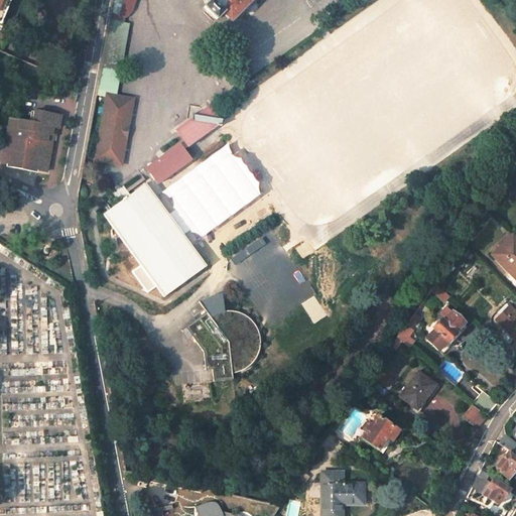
[(0,0),(0,16),(5,5),(9,7),(11,0),(0,0)]
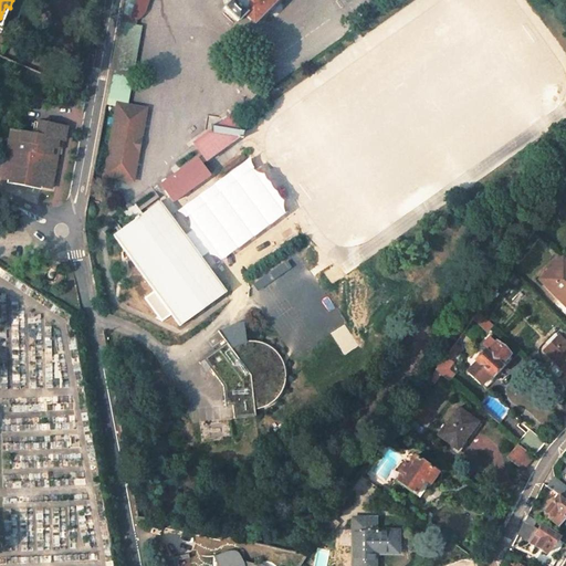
[(129,19),(136,0),(123,0),(121,16),(129,19)]
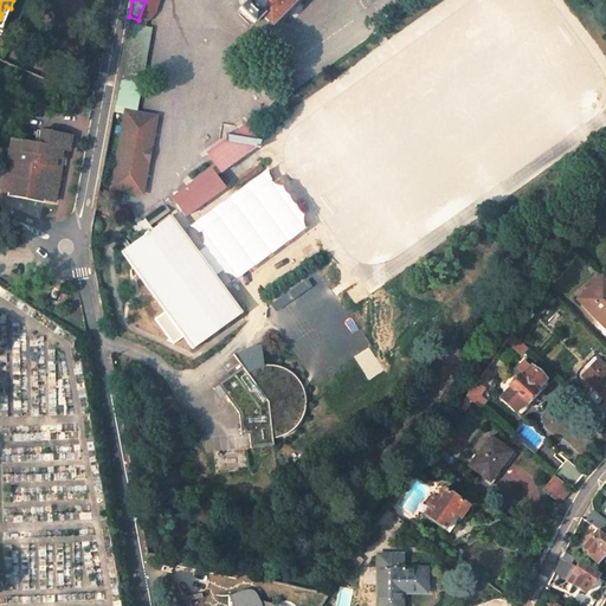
[(146,23),(153,0),(146,0),(139,20),(146,23)]
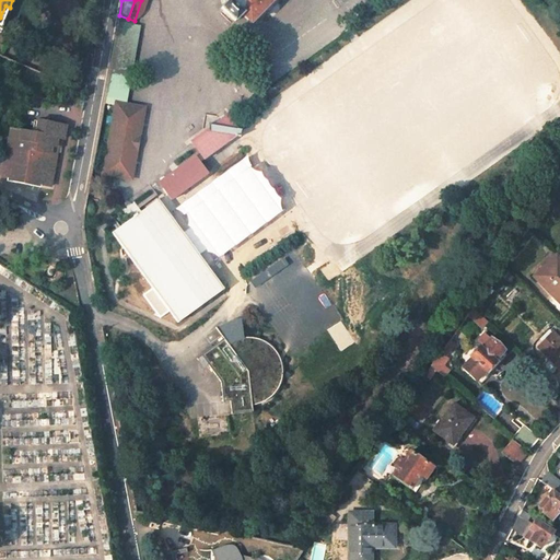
[(249,25),(275,0),(223,0),(226,3),(220,10),(233,24),(241,16),(249,25)]
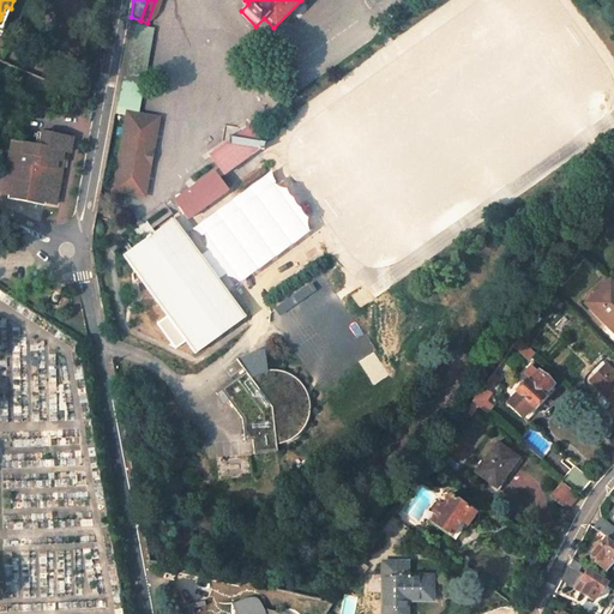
[(0,29),(5,31),(13,10),(11,8),(6,6),(0,19),(0,29)]
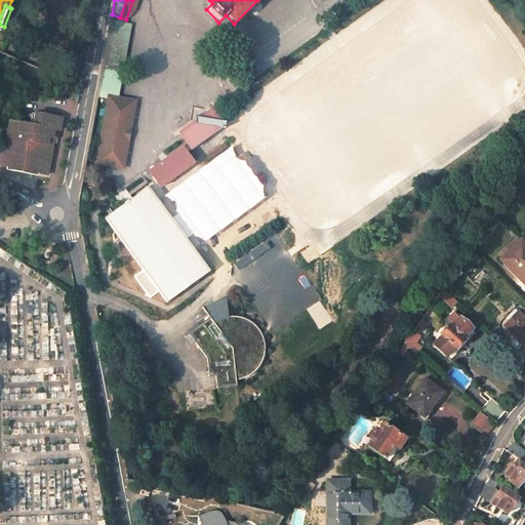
[(110,23),(101,74),(120,78),(129,26),(110,23)]
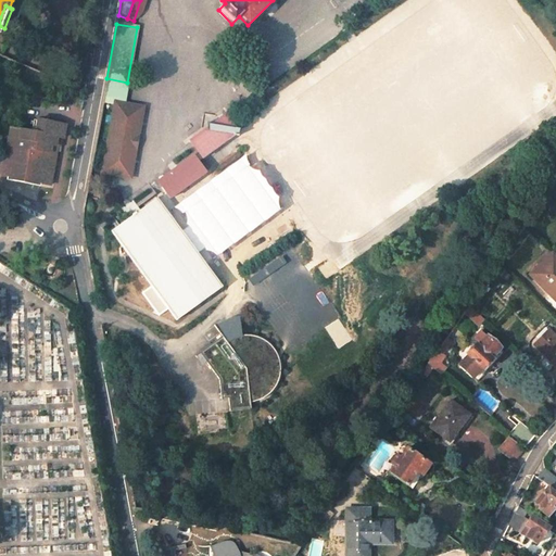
[(142,111),(113,105),(100,177),(128,182),(131,165),(128,160),(134,131),(139,128),(142,111)]
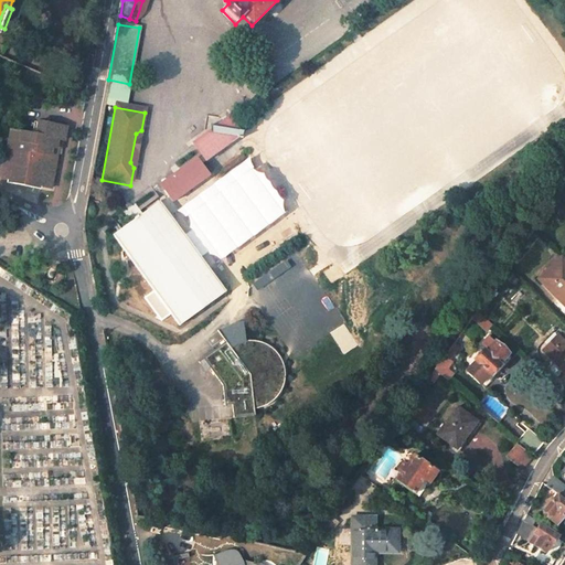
[(208,159),(237,136),(244,137),(246,127),(241,126),(233,115),(221,123),(214,121),(213,128),(195,142),(208,159)]
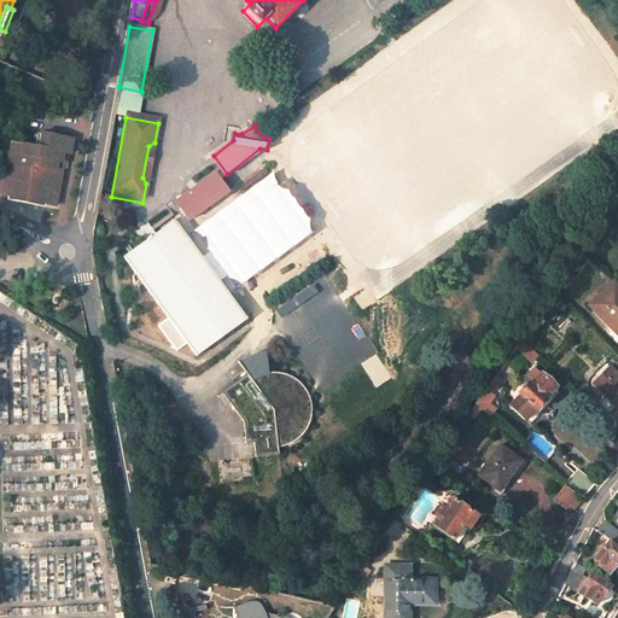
[(17,192),(36,197),(38,197),(39,198),(41,200),(41,203),(53,205),(63,162),(60,161),(63,152),(70,153),(74,138),(44,132),(42,134),(38,133),(35,146),(12,141),(1,188),(4,188),(3,196),(7,197),(10,194),(11,193),(15,192),(17,192)]
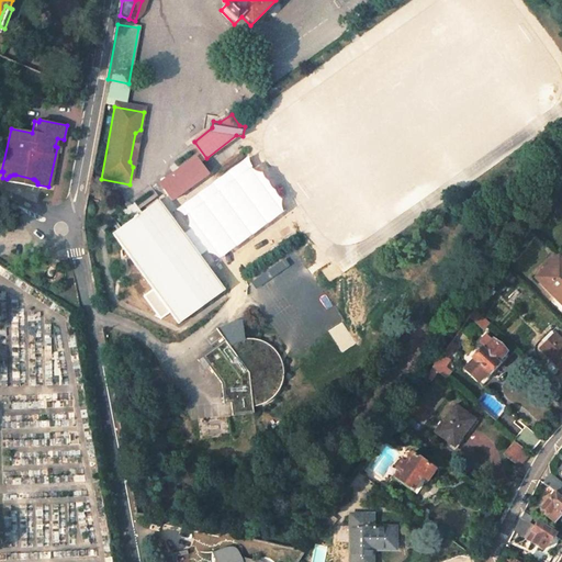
[(133,167),(141,130),(135,133),(130,161),(133,167)]
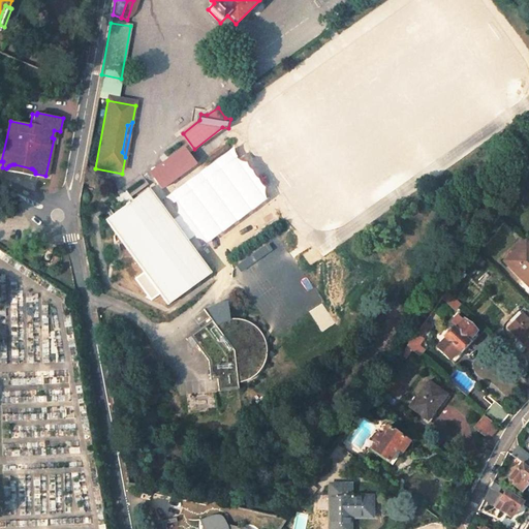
[(163,191),(199,165),(187,149),(151,174),(163,191)]
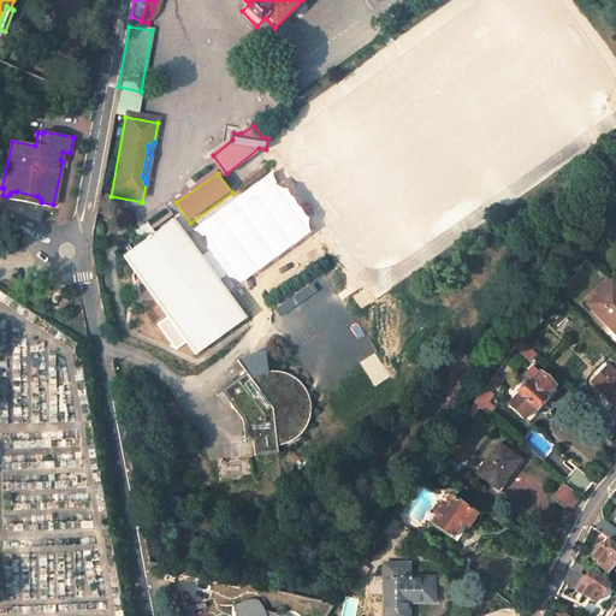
[(246,321),(179,229),(175,221),(123,256),(195,357),(246,321)]
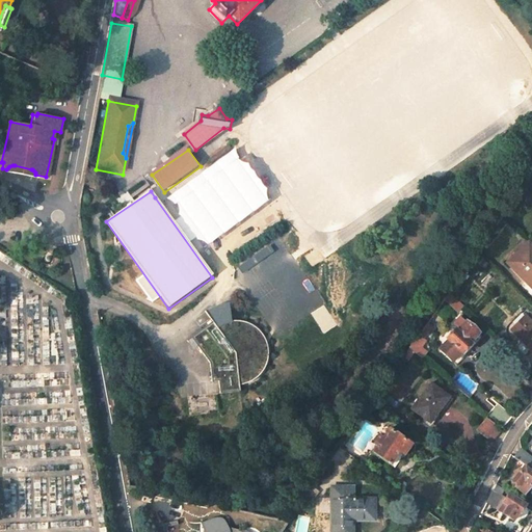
[(531,292),(531,291),(531,247),(529,244),(506,265),(531,292)]
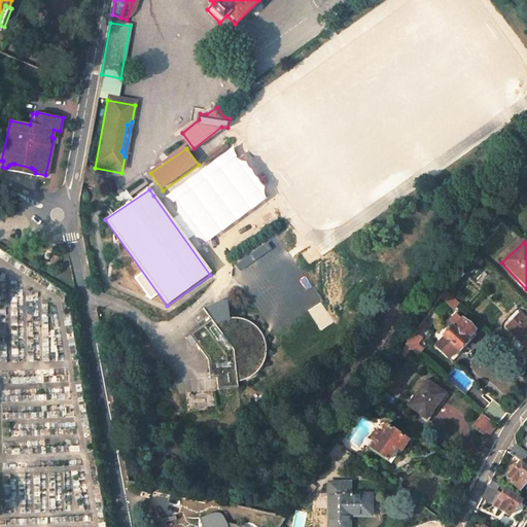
[(445,293),(440,301),(452,312),(458,306),(445,293)]
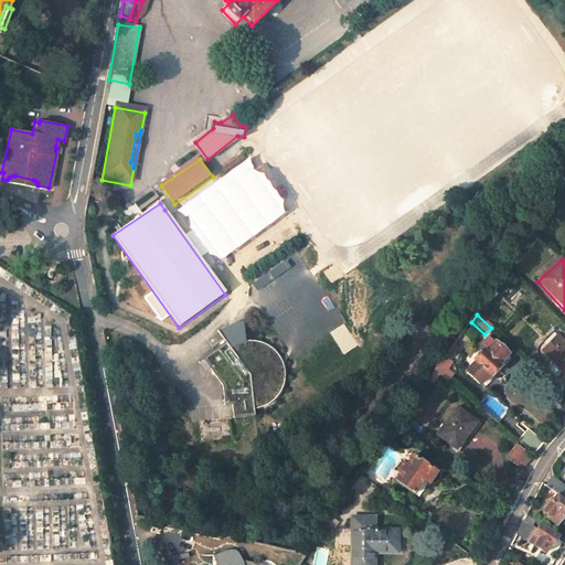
[(225,347),(244,342),(240,321),(221,327),(225,347)]
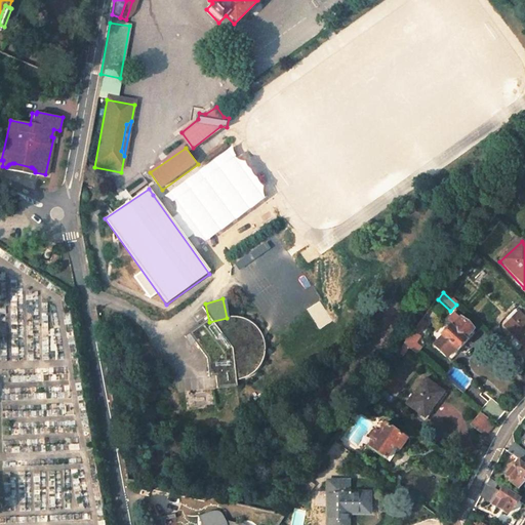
[(434,348),(446,359),(455,349),(456,350),(465,340),(462,339),(472,329),(459,319),(458,320),(453,315),(447,322),(451,325),(440,336),(442,338),(434,348)]
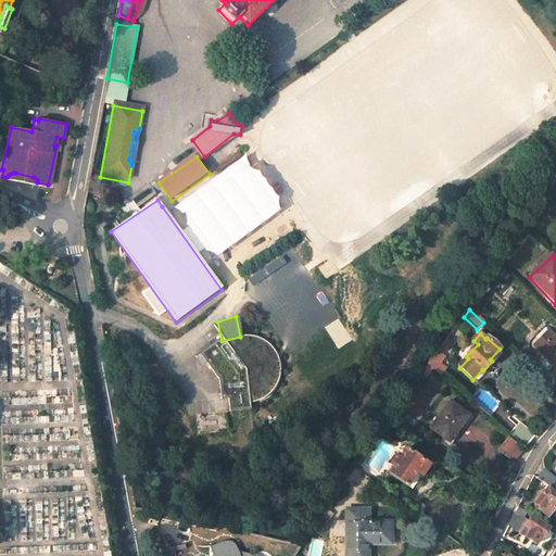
[(449,339),(430,365),(443,376),(447,369),(442,364),(447,357),(445,355),(454,342),(449,339)]
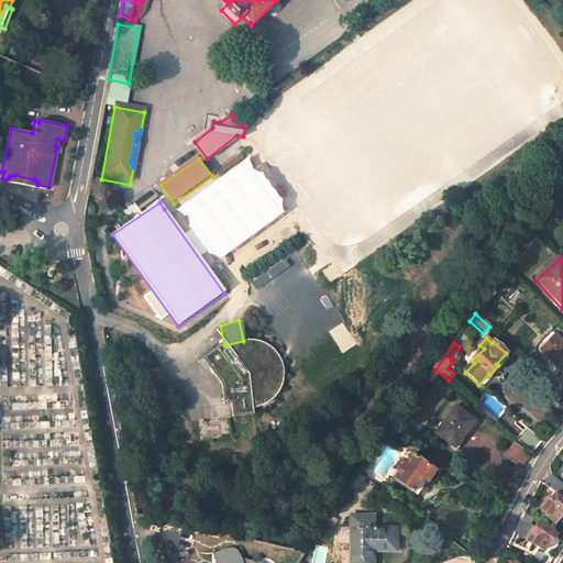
[(562,373),(562,343),(548,359),(562,373)]
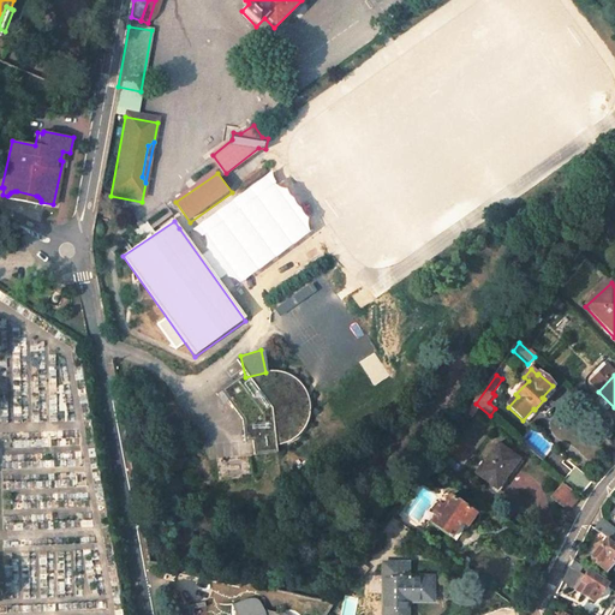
[(497,490),(521,461),(500,445),(477,473),(497,490)]
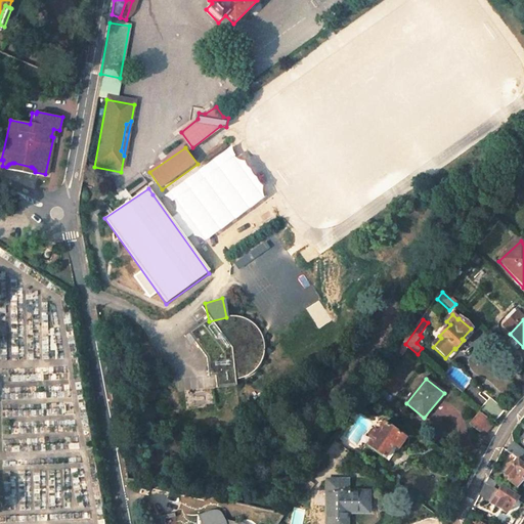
[(380,406),(389,394),(377,385),(368,398),(380,406)]
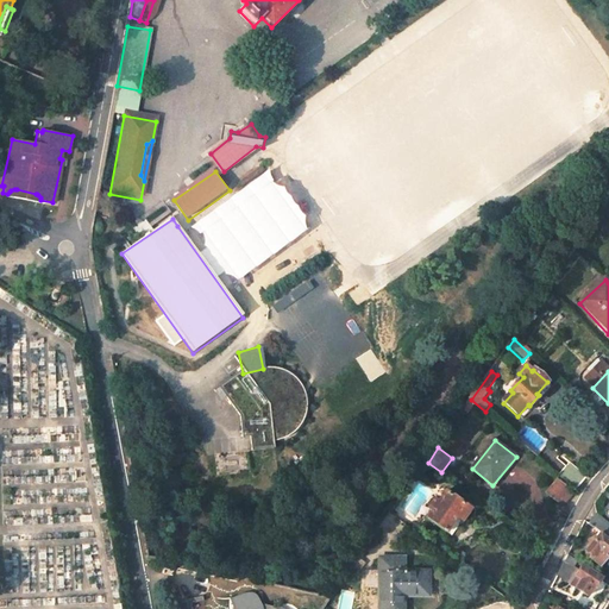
[(560,475),(576,488),(586,477),(570,463),(560,475)]
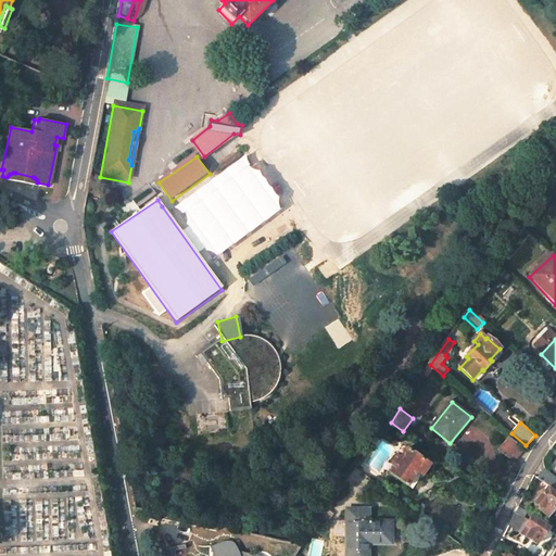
[(388,427),(382,434),(387,438),(392,430),(388,427)]
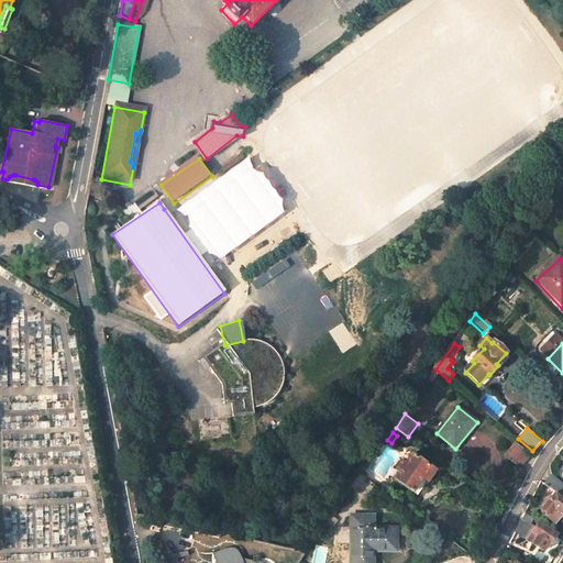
[(531,455),(518,443),(507,455),(521,467),(531,455)]
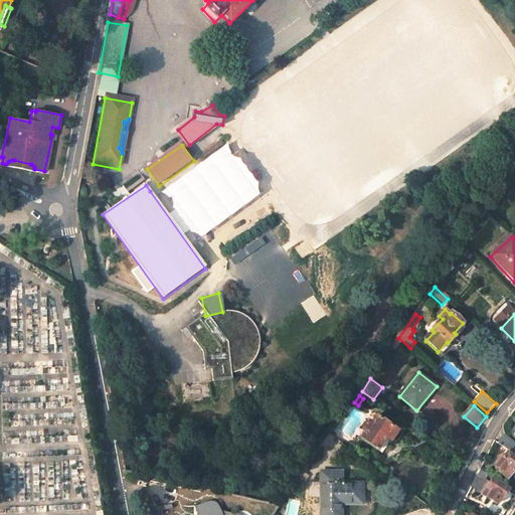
[(369,424),(364,431),(368,434),(363,441),(379,453),(388,441),(392,444),(400,433),(379,417),(372,427),(369,424)]
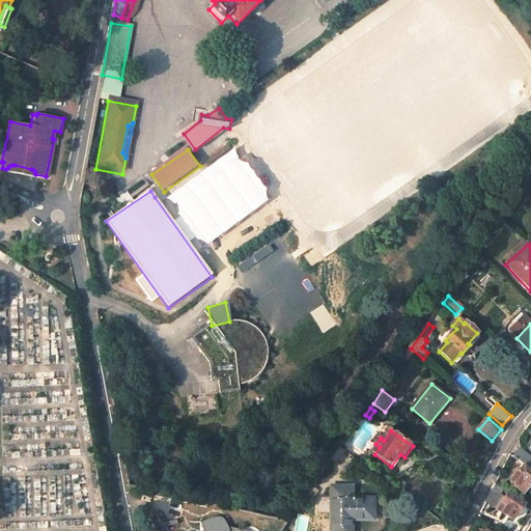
[(528,468),(530,463),(530,455),(522,448),(514,456),(525,465),(528,468)]
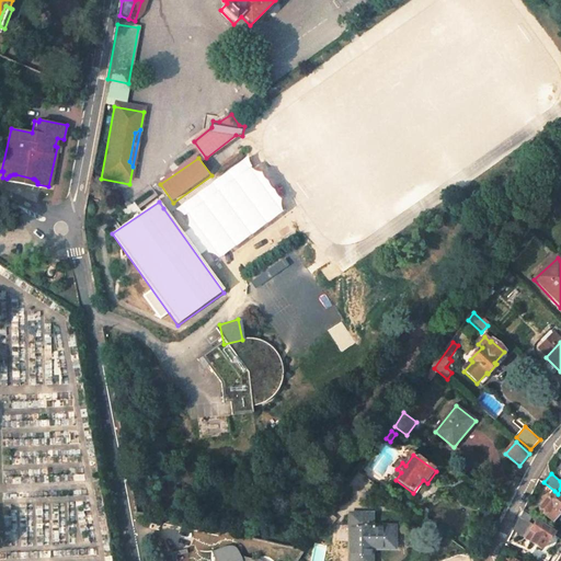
[(552,521),(560,511),(560,496),(558,494),(554,491),(539,510),(552,521)]
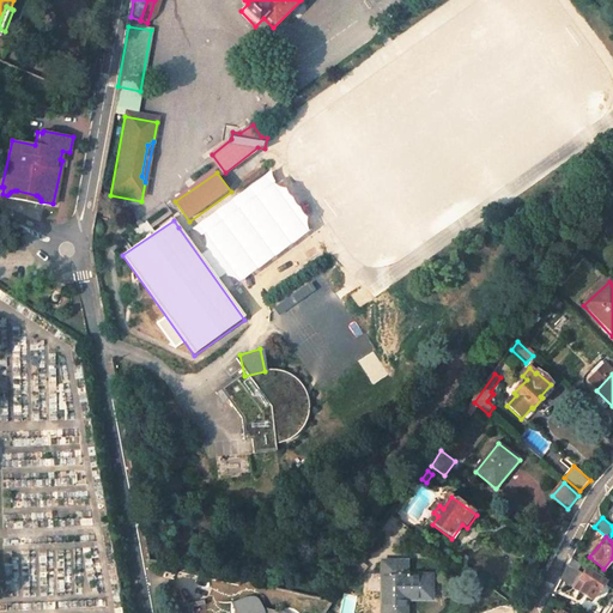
[(523,568),(540,580),(550,562),(533,547),(523,568)]
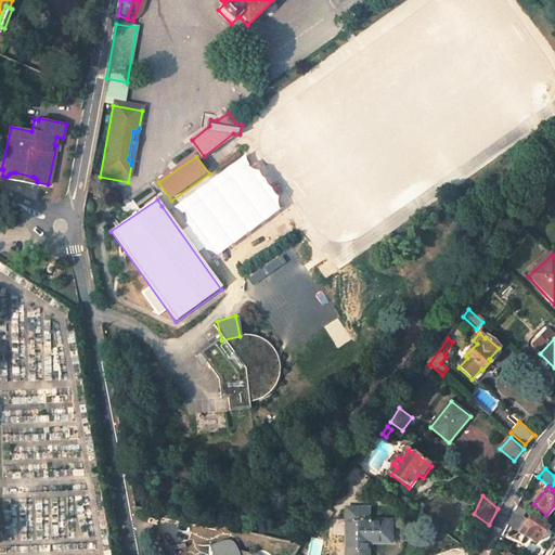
[(371,510),(348,510),(346,554),(370,554),(371,543),(371,537),(394,537),(394,521),(371,521),(371,510)]
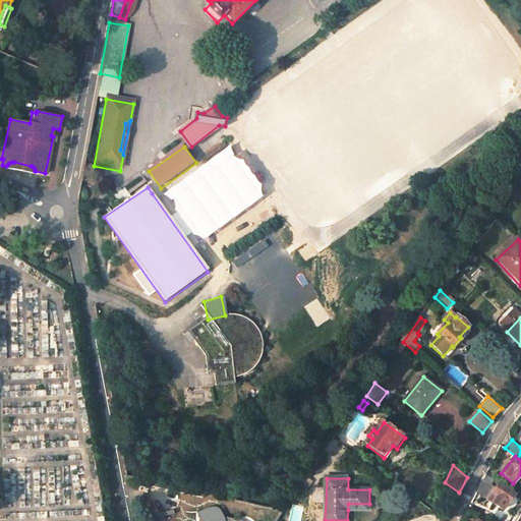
[(308,479),(304,484),(309,488),(313,482),(308,479)]
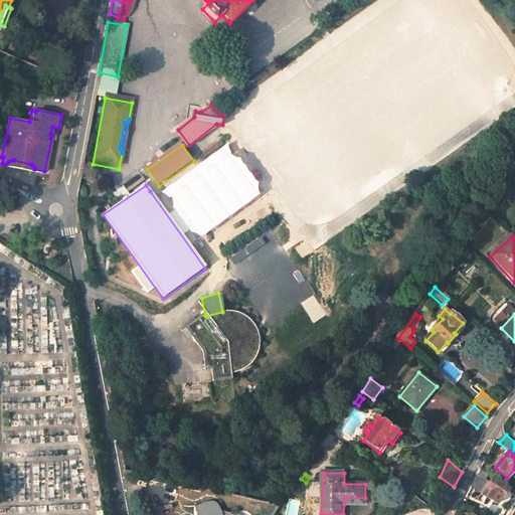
[(470,487),(496,504),(501,497),(503,498),(509,489),(492,478),(489,482),(476,474),(470,487)]
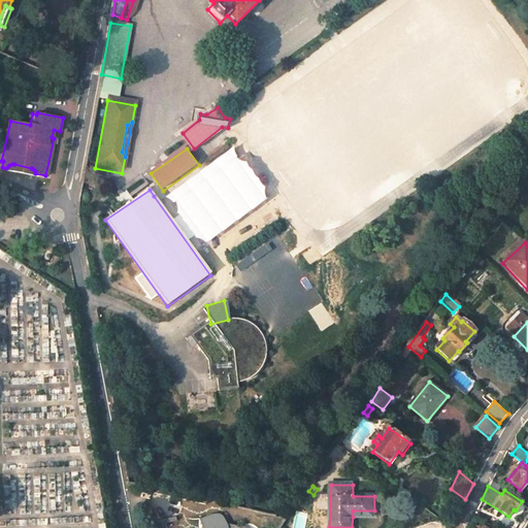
[(308,491),(305,496),(310,500),(314,495),(308,491)]
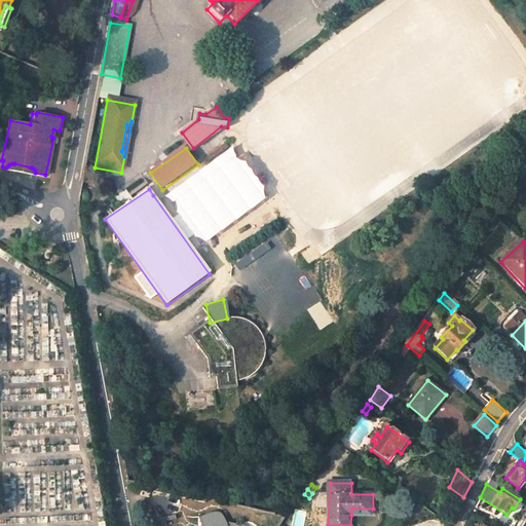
[(185,523),(187,525),(217,525),(217,522),(215,518),(214,516),(209,514),(203,515),(194,518),(185,523)]
